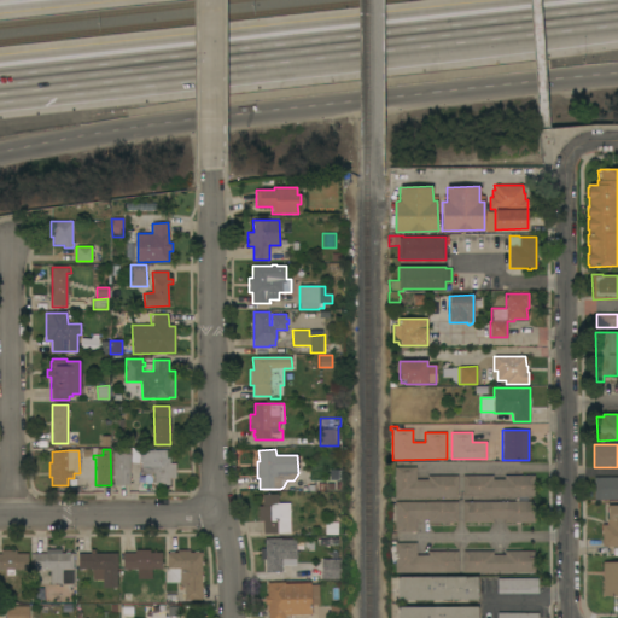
[(114,485),(114,452),(129,450),(129,485),(114,485)]
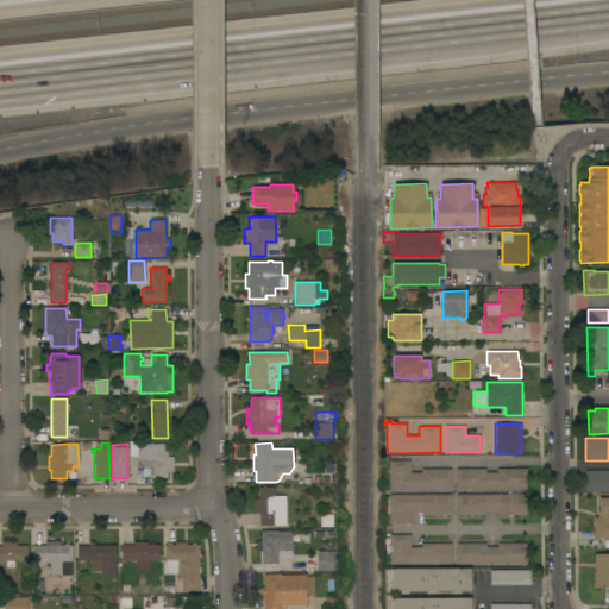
[(167,451),(168,451),(168,457),(173,457),(173,471),(168,471),(168,478),(151,478),(151,466),(139,466),(139,453),(138,453),(138,444),(167,444),(167,451)]
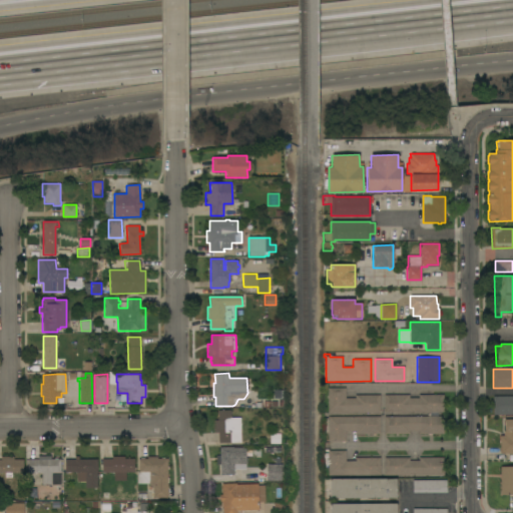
[(328,413),(328,388),(345,388),(345,398),(355,398),(355,395),(380,395),(380,413),(328,413)]
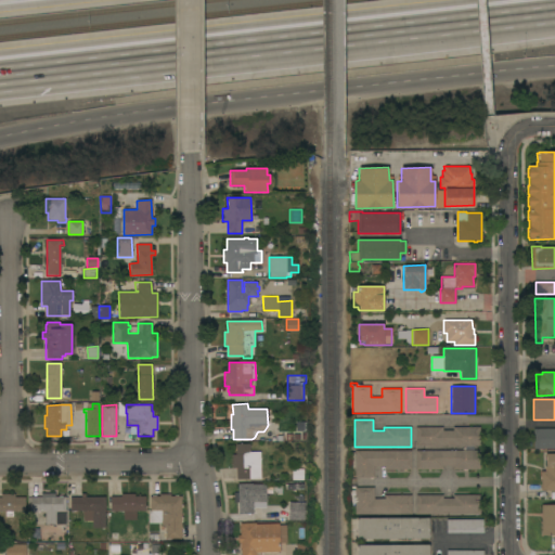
[(416,447),(415,427),(442,427),(442,430),(453,430),(453,427),(479,427),(479,446),(416,447)]
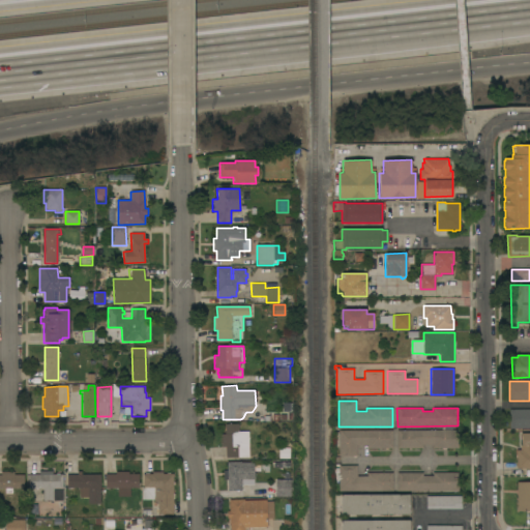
[(529,429),(509,429),(509,409),(529,409),(529,429)]
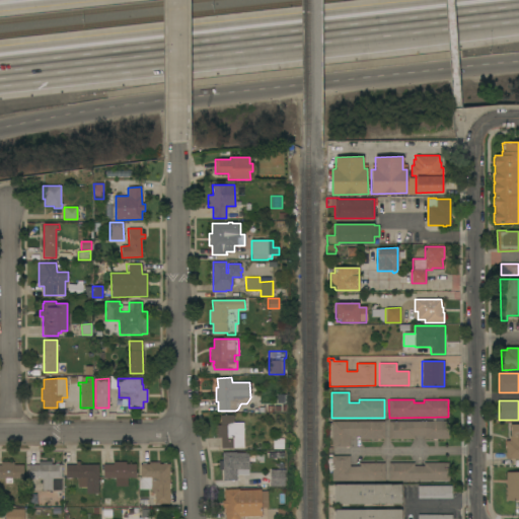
[(233,415),(233,423),(242,423),(243,447),(221,448),(221,438),(217,438),(217,425),(221,425),(220,416),(233,415)]
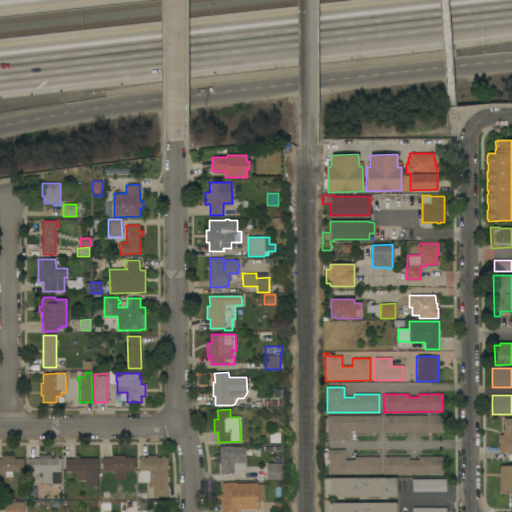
[(511,452),(499,453),(499,435),(503,435),(503,430),(503,419),(508,419),(508,414),(511,414),(511,452)]
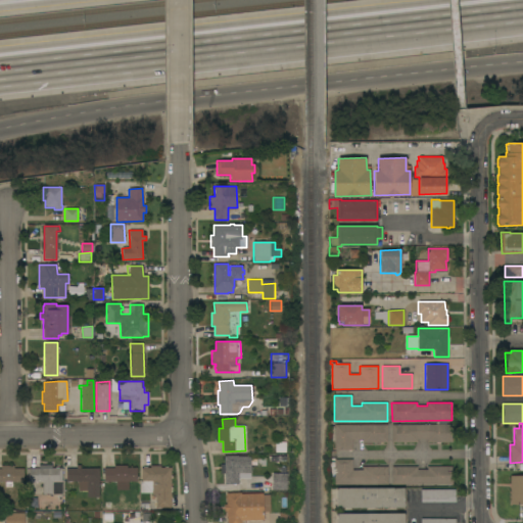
[(453,442),(427,442),(427,439),(417,439),(417,442),(392,442),(392,425),(452,424),(453,442)]
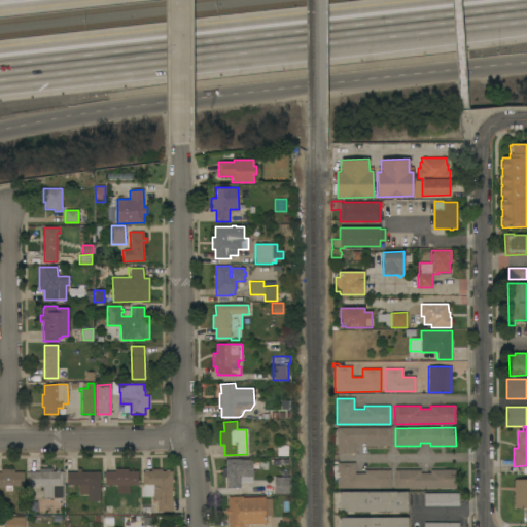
[(390,446),(364,446),(364,443),(355,443),(355,453),(337,453),(337,428),(390,428),(390,446)]
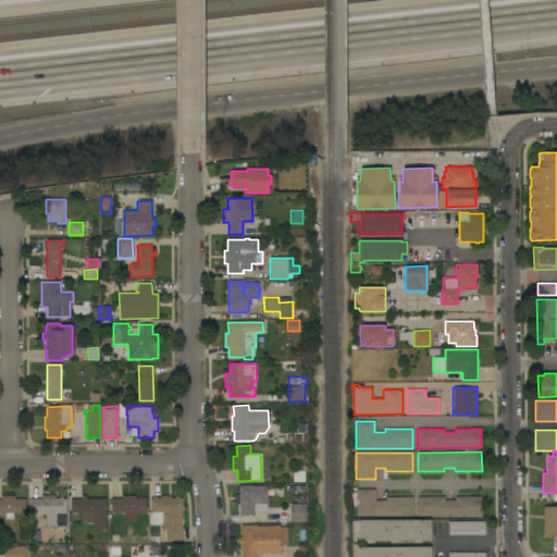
[(293,482),(293,471),(305,471),(305,482),(293,482)]
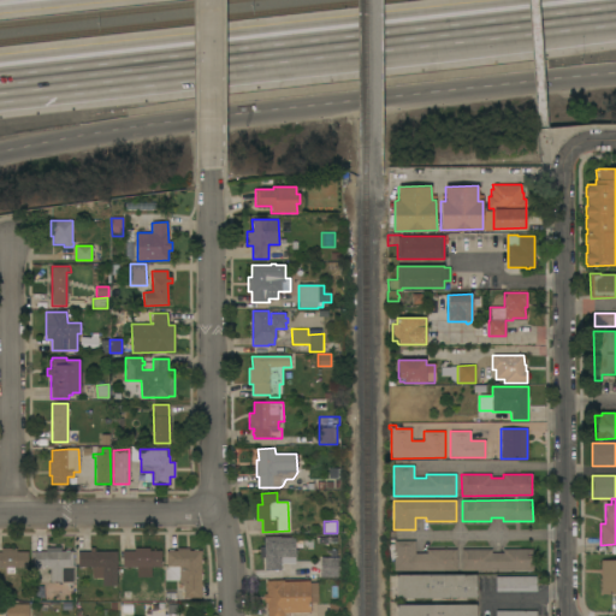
[(280,564),(280,569),(265,570),(265,558),(260,558),(259,548),(264,546),(264,537),(280,537),(280,550),(286,550),(286,557),(290,564),(280,564)]
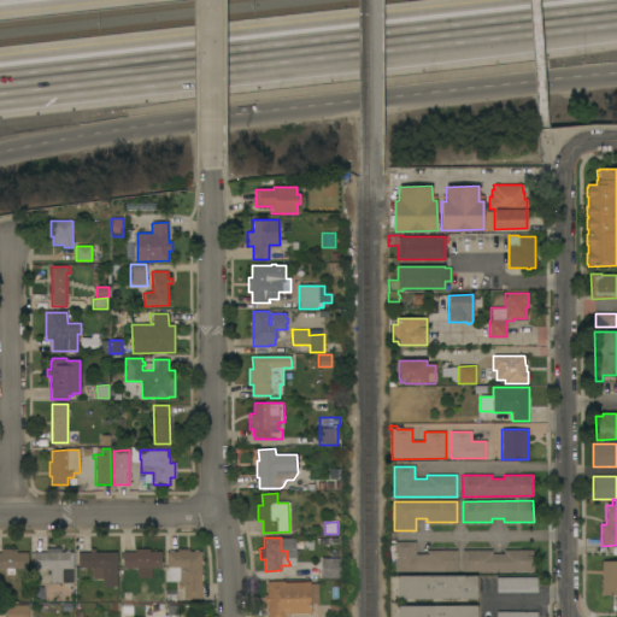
[(394,542),(416,541),(416,554),(428,554),(428,551),(457,550),(457,571),(394,571),(394,542)]
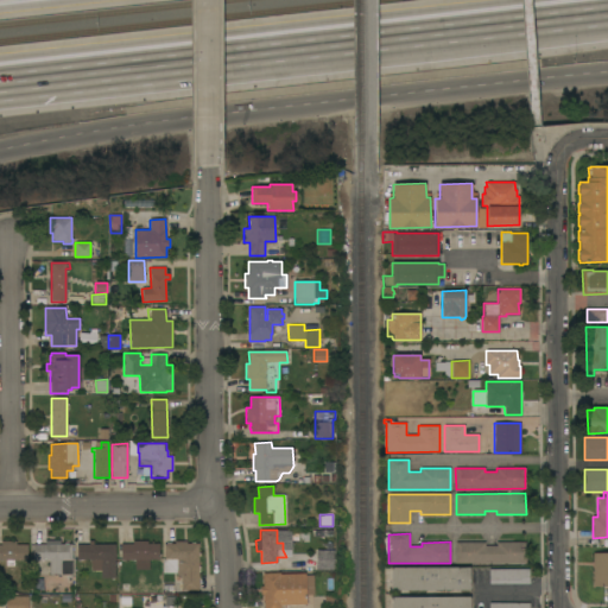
[(115,559),(115,578),(101,578),(101,571),(92,571),(90,559),(77,559),(77,544),(89,544),(89,540),(94,540),(94,544),(115,544),(115,559)]
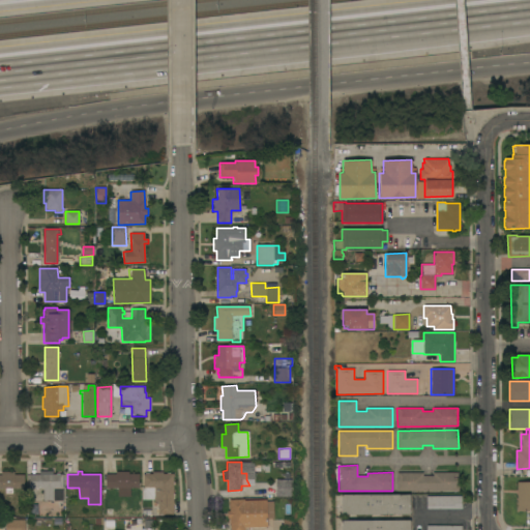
[(0,475),(1,475),(1,472),(13,472),(13,475),(24,475),(24,489),(12,489),(12,493),(5,493),(5,489),(0,489),(0,475)]
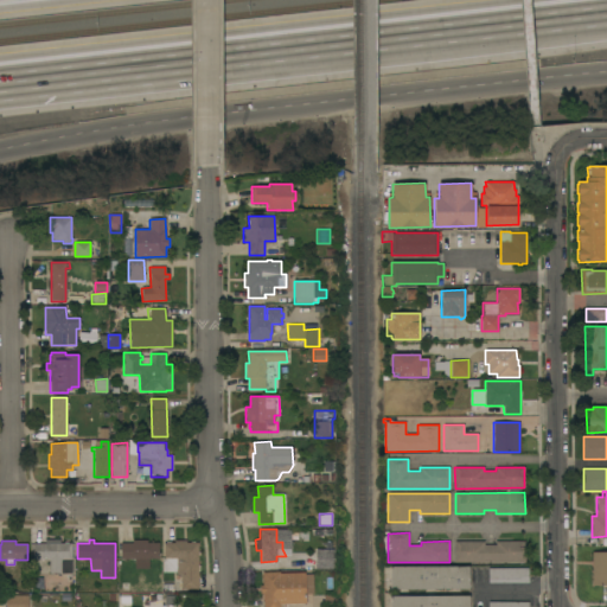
[(159,558),(148,560),(149,568),(135,569),(134,558),(121,558),(121,543),(133,543),(133,541),(147,541),(147,543),(159,543),(159,558)]
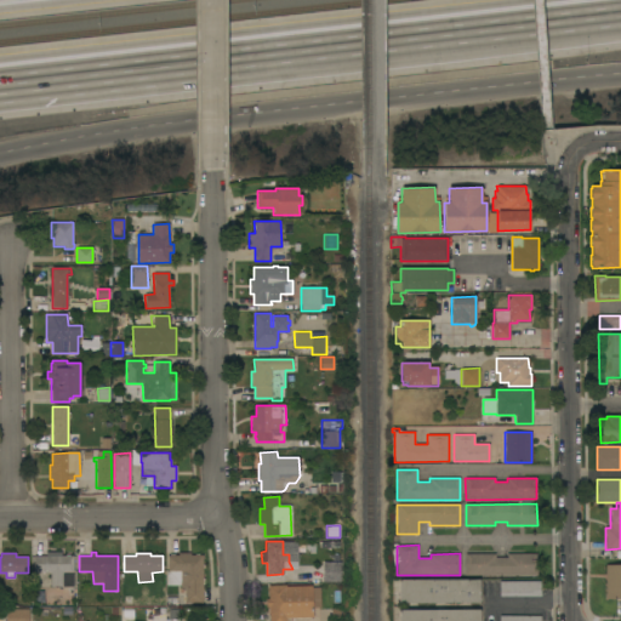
[(203,603),(184,603),(184,591),(183,591),(183,590),(181,590),(181,586),(166,585),(166,571),(167,571),(167,556),(170,556),(170,554),(175,554),(175,556),(178,556),(178,553),(191,553),(191,556),(203,556),(203,603)]
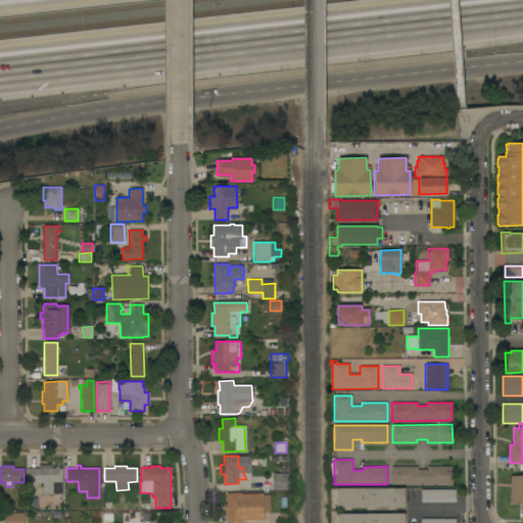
[(392,466),(417,466),(417,469),(427,469),(427,466),(453,466),(453,484),(392,484),(392,466)]
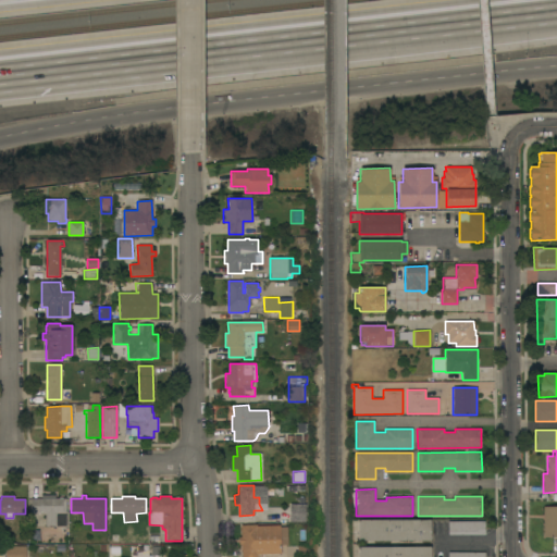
[(66,514),(56,514),(56,527),(46,527),(46,514),(31,514),(31,498),(41,498),(41,499),(56,499),(56,498),(66,498),(66,514)]
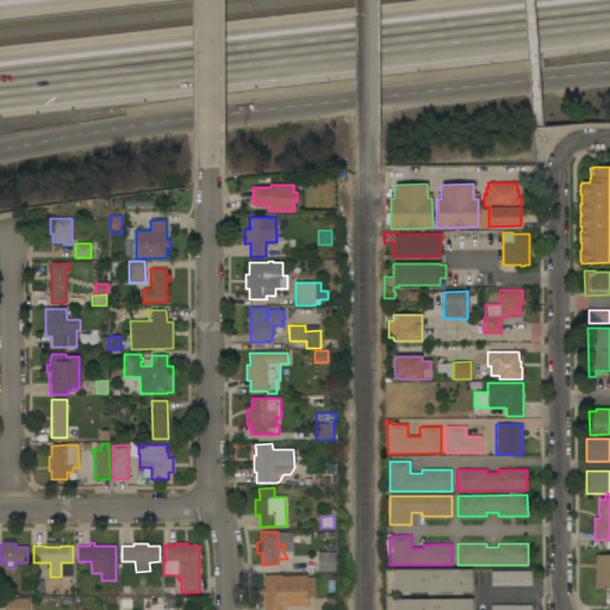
[(317,552),(334,552),(334,572),(317,572),(317,552)]
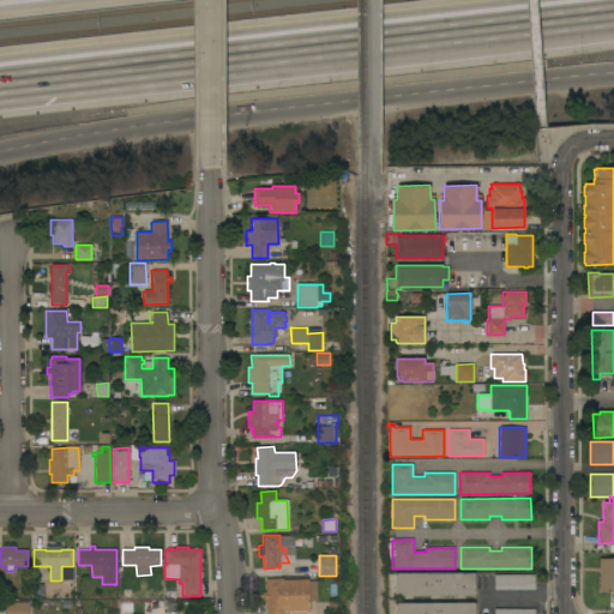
[(599,559),(613,558),(613,593),(599,593),(599,559)]
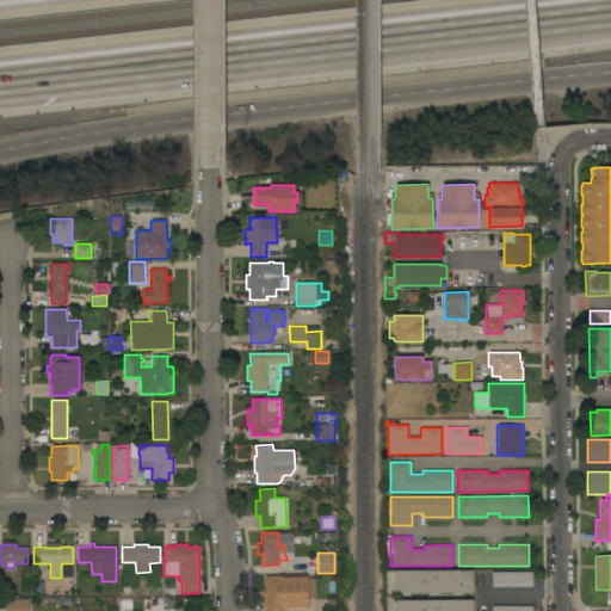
[(473,571),(473,593),(393,593),(393,571),(473,571)]
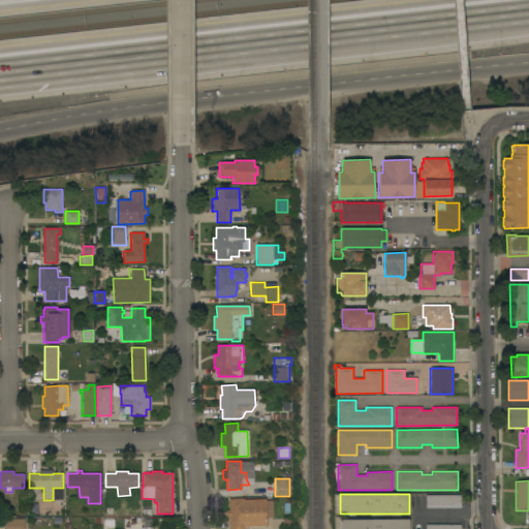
[(460,495),(460,507),(426,507),(426,495),(460,495)]
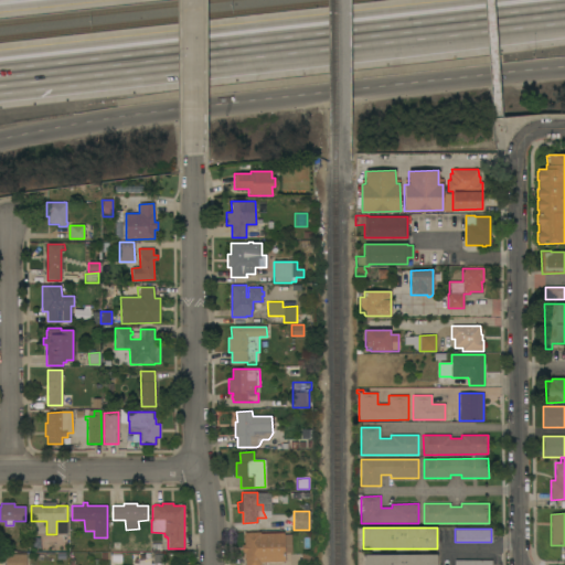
[(245,564),(245,552),(243,552),(242,545),(245,545),(244,533),(260,532),(260,534),(284,533),(285,562),(260,563),(260,564),(245,564)]
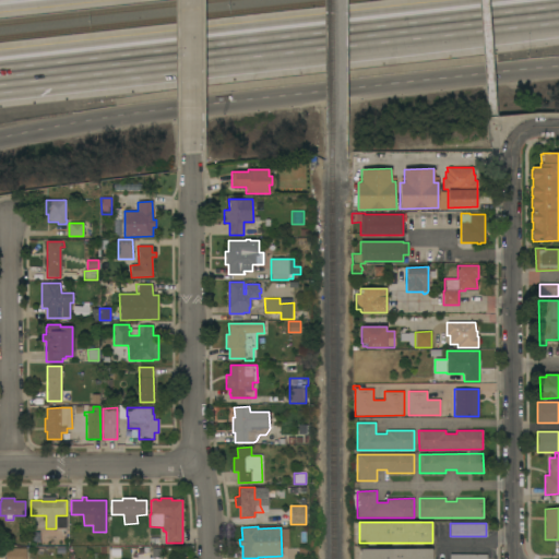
[(26,558),(6,558),(6,548),(26,548),(26,558)]
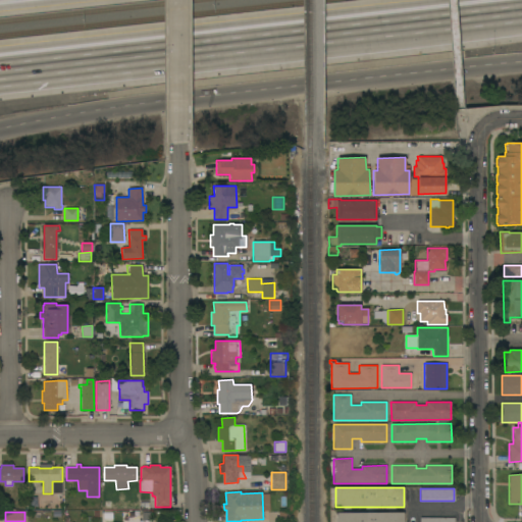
[(141,512),(150,512),(150,521),(141,521),(141,512)]
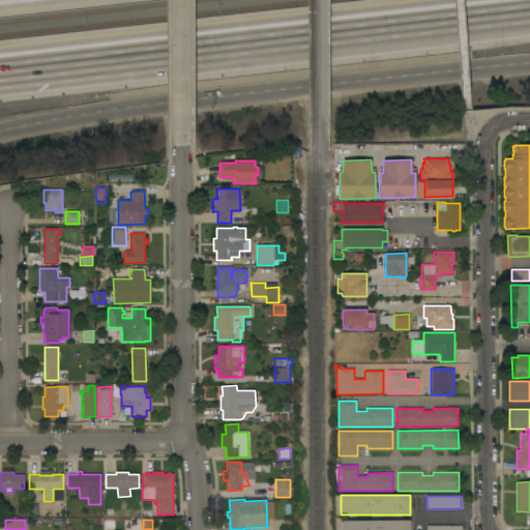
[(409,520),(409,529),(341,529),(341,521),(409,520)]
